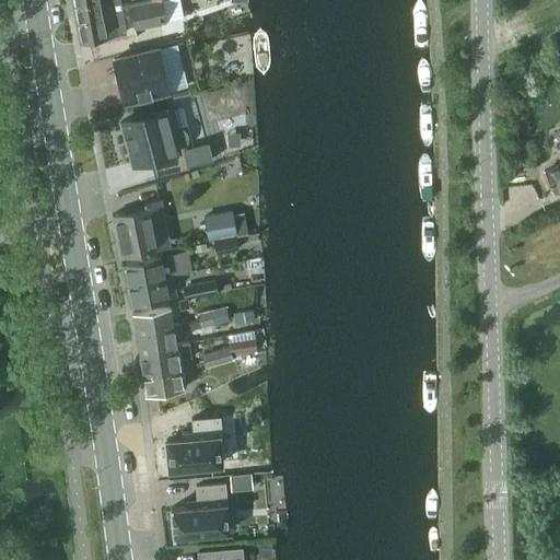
[(76,20),(104,15),(104,12),(121,8),(119,0),(89,0),(72,2),(76,20)]
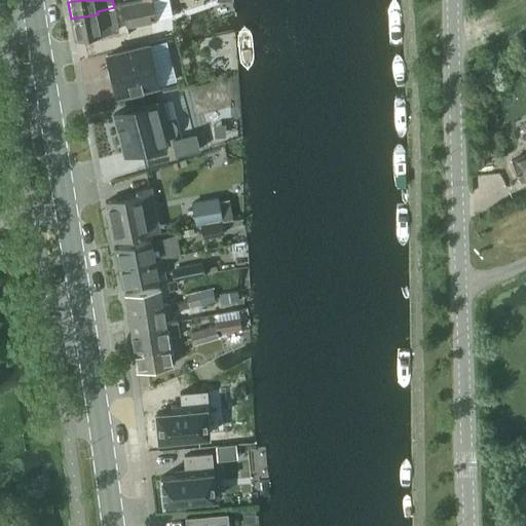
[(123,26),(153,20),(149,0),(143,0),(119,5),(123,26)]
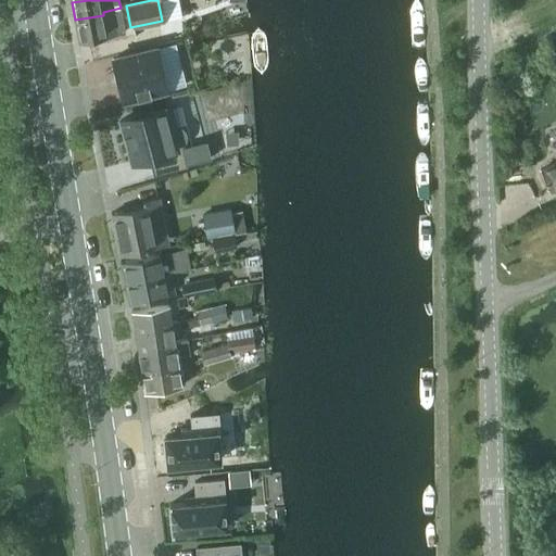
[(79,40),(105,35),(119,33),(125,32),(121,8),(103,12),(103,15),(75,20),(79,40)]
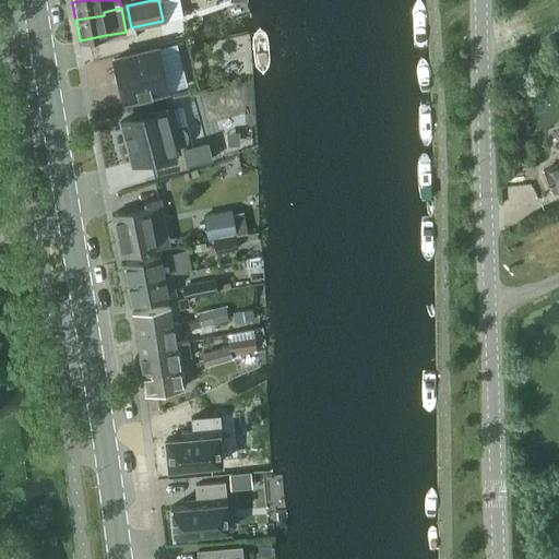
[(176,43),(115,59),(125,100),(187,85),(176,43)]
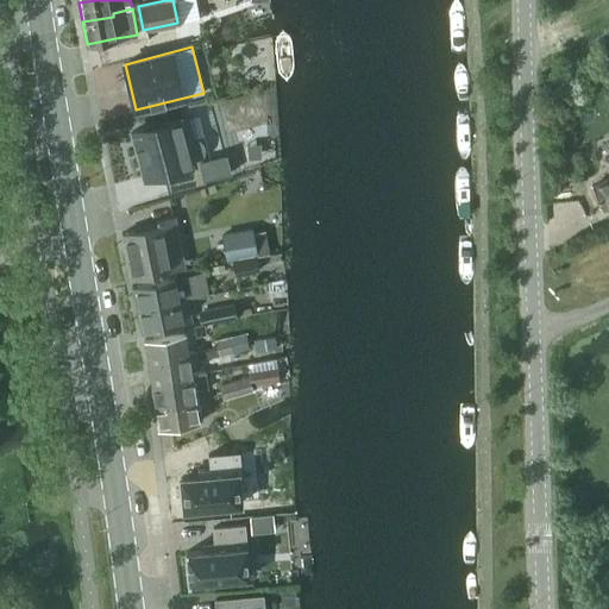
[(205,181),(199,159),(200,159),(203,155),(203,149),(202,144),(199,139),(194,137),(193,137),(188,117),(133,131),(145,177),(163,173),(168,190),(205,181)]
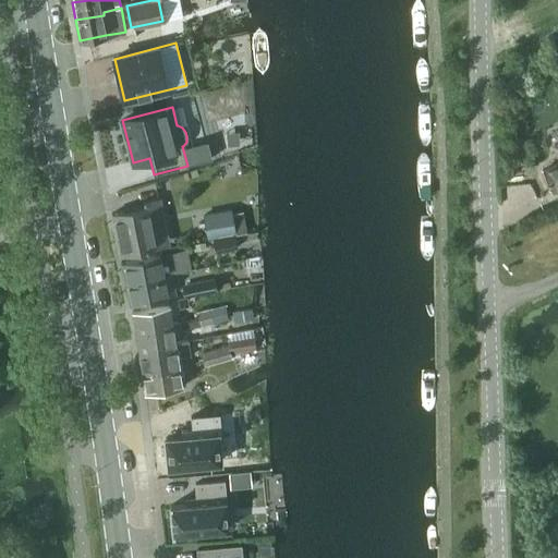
[(192,143),(198,165),(219,159),(213,136),(192,143)]
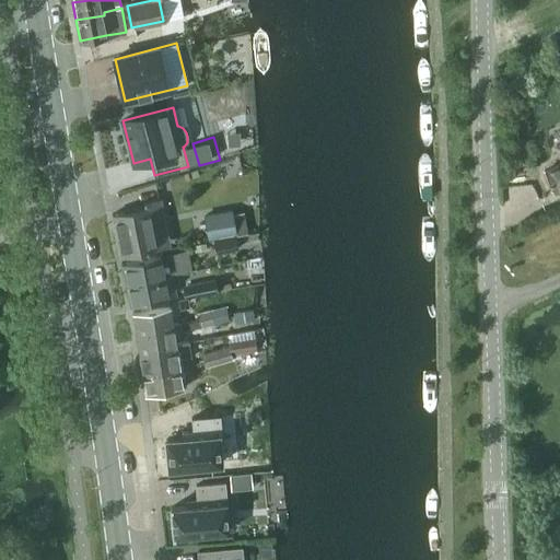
[(559,155),(559,164),(545,172),(555,193),(559,189),(559,144),(556,147),(559,155)]
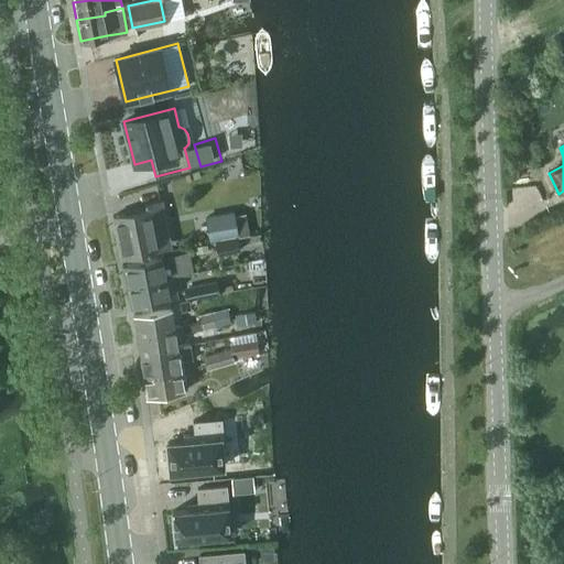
[(518,164),(509,165),(509,179),(518,179),(518,164)]
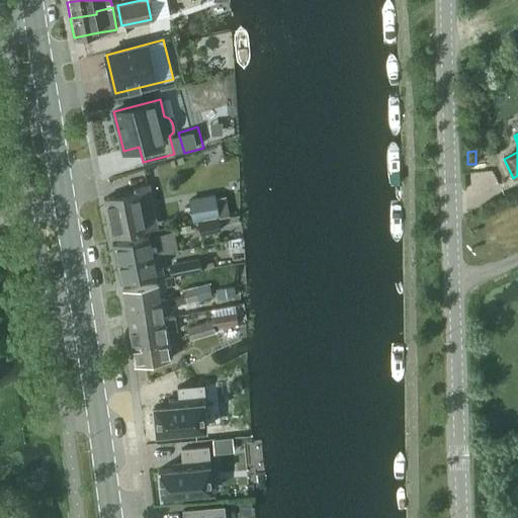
[(112,236),(147,230),(157,227),(149,184),(134,187),(135,191),(105,197),(112,236)]
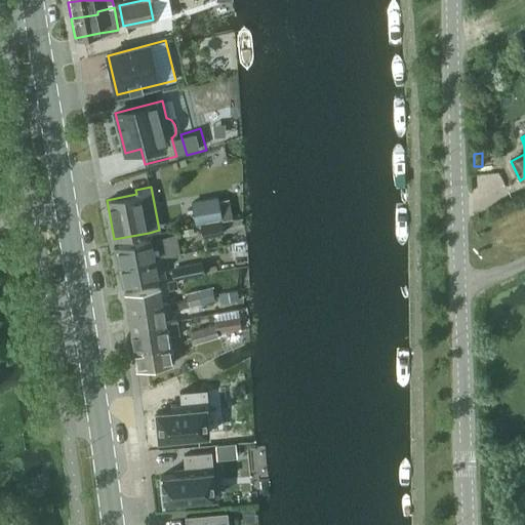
[(196,223),(220,218),(216,198),(193,202),(196,223)]
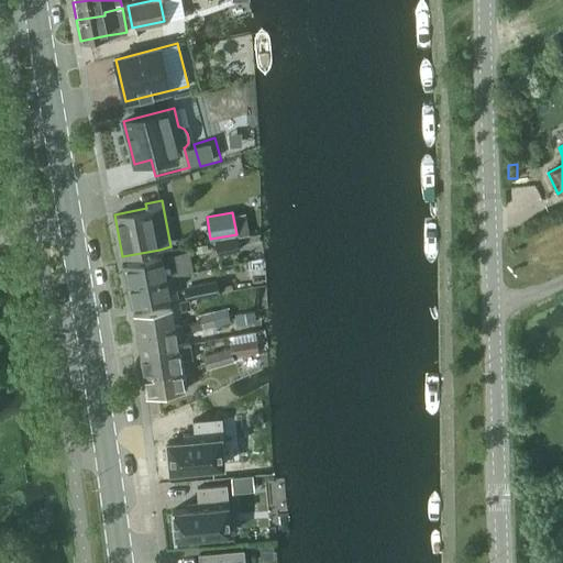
[(214,241),(217,255),(240,250),(236,236),(214,241)]
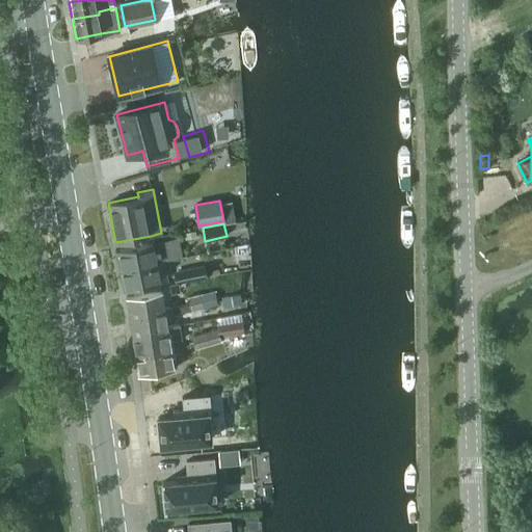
[(122,269),(164,261),(182,258),(178,238),(163,241),(117,250),(122,269)]
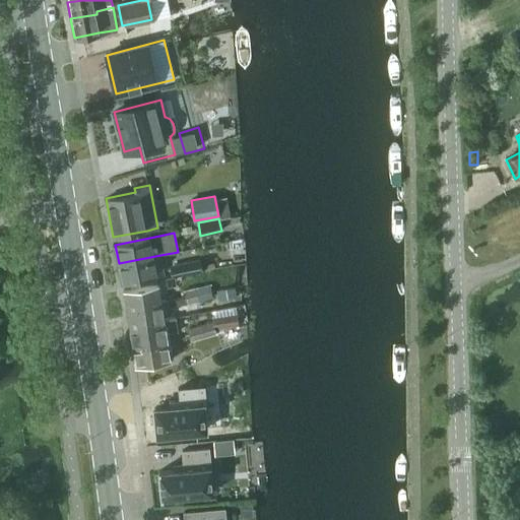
[(165,274),(160,255),(119,263),(122,283),(165,274)]
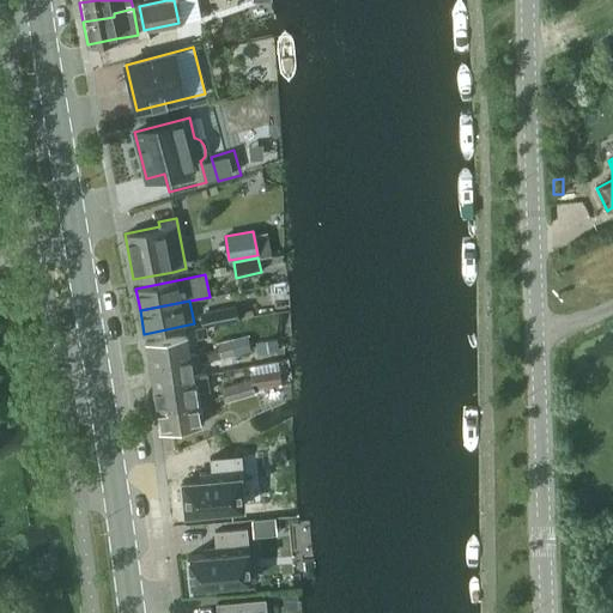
[(201,315),(204,326),(238,319),(236,308),(201,315)]
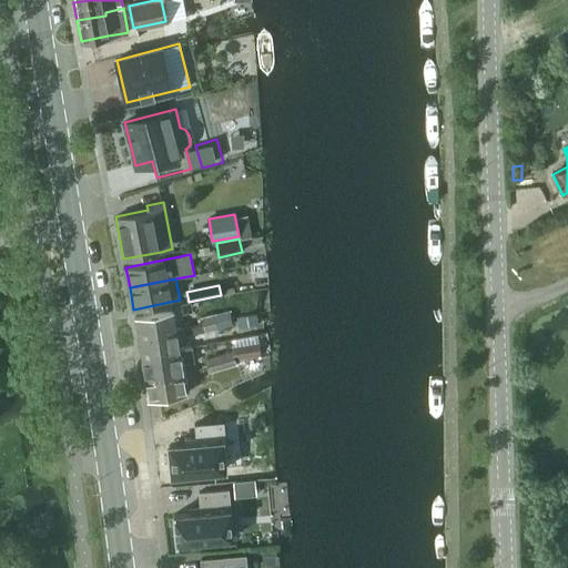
[(139,340),(176,332),(173,312),(135,317),(139,340)]
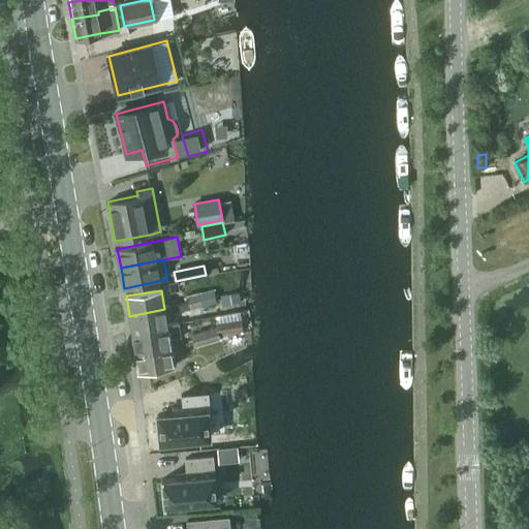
[(187,302),(189,309),(216,303),(213,290),(186,296),(187,302)]
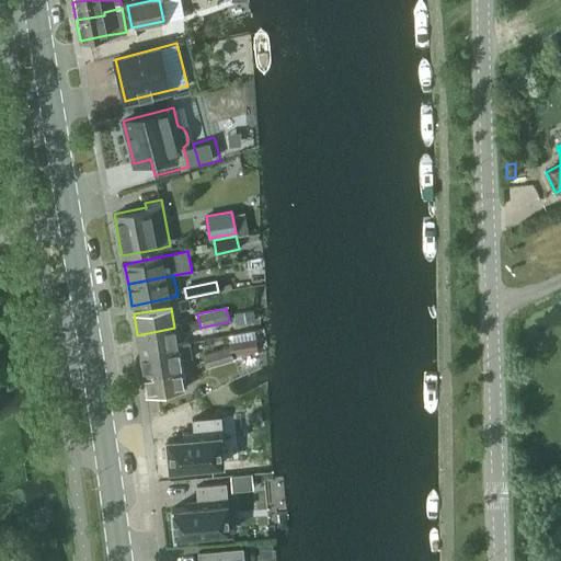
[(181,323),(183,331),(201,329),(201,328),(198,320),(181,323)]
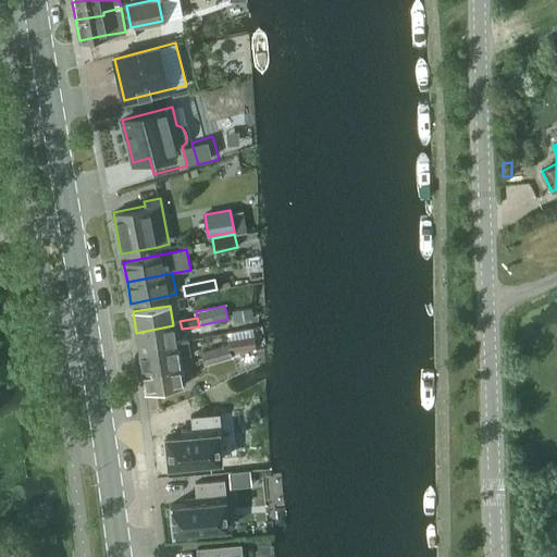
[(139,349),(175,343),(173,325),(136,333),(139,349)]
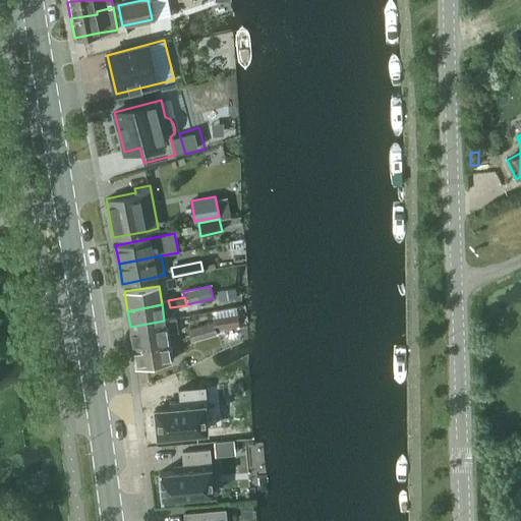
[(237,313),(213,317),(215,331),(239,327),(237,313)]
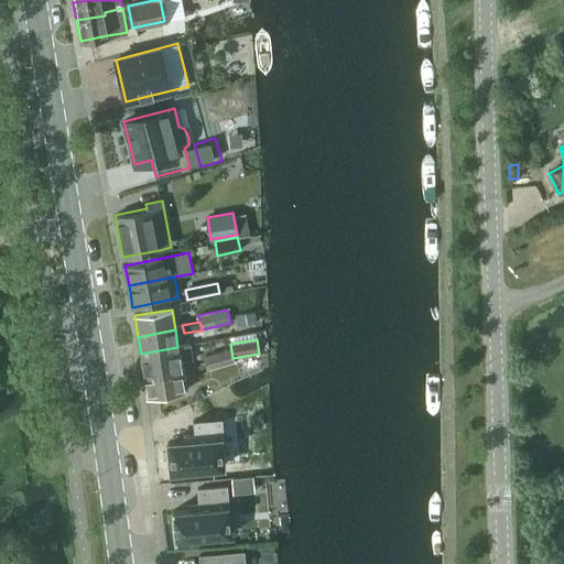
[(141,354),(143,371),(184,365),(183,361),(192,359),(190,345),(177,347),(141,354)]
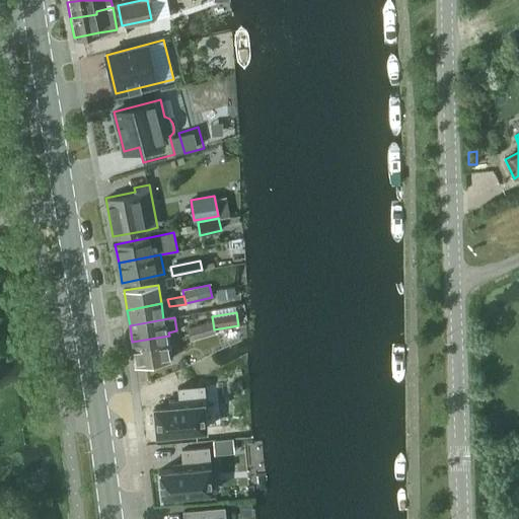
[(205,334),(215,331),(213,322),(202,325),(205,334)]
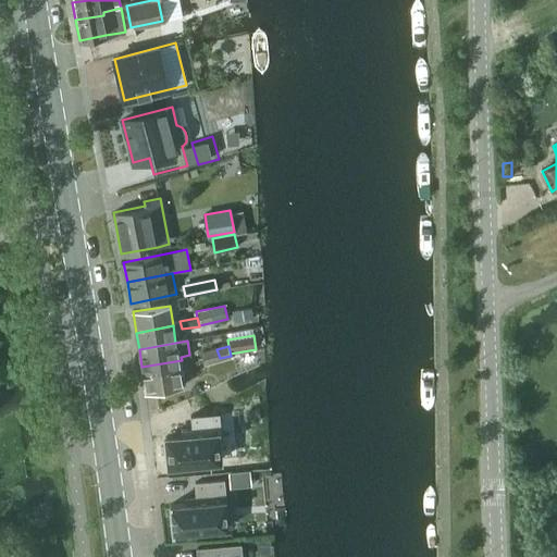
[(220,358),(217,349),(201,353),(205,366),(231,359),(231,356),(220,358)]
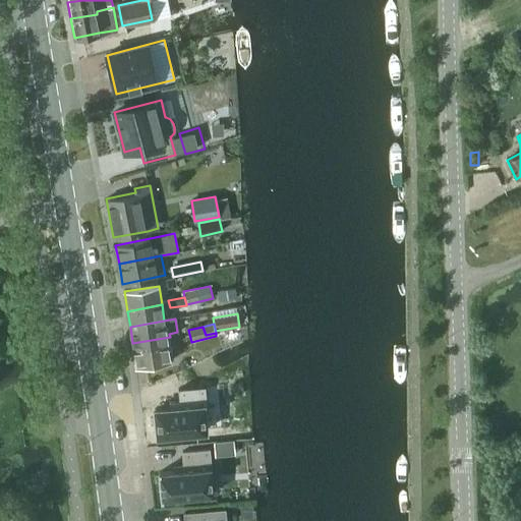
[(170,341),(170,337),(132,343),(136,366),(170,361),(168,341),(170,341)]
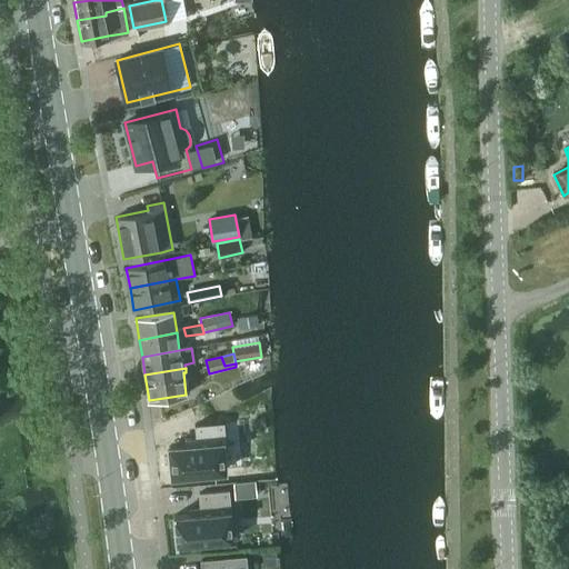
[(169,451),(167,451),(168,470),(171,470),(171,476),(188,473),(188,477),(205,475),(205,472),(225,470),(222,443),(226,442),(223,422),(195,425),(196,438),(185,439),(185,445),(169,447),(169,451)]
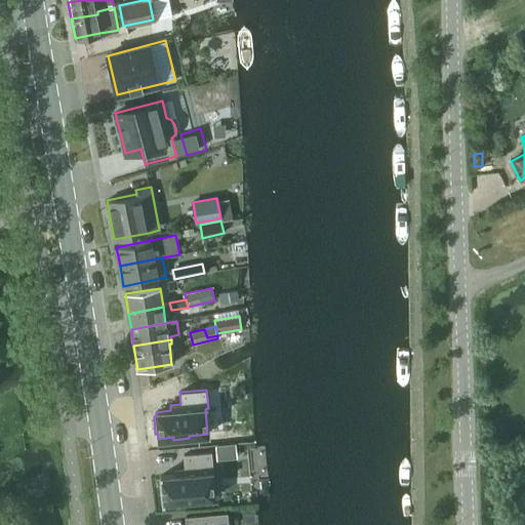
[(174,474),(160,475),(162,501),(177,500),(177,502),(194,501),(194,499),(214,497),(210,452),(184,454),(185,468),(174,469),(174,474)]
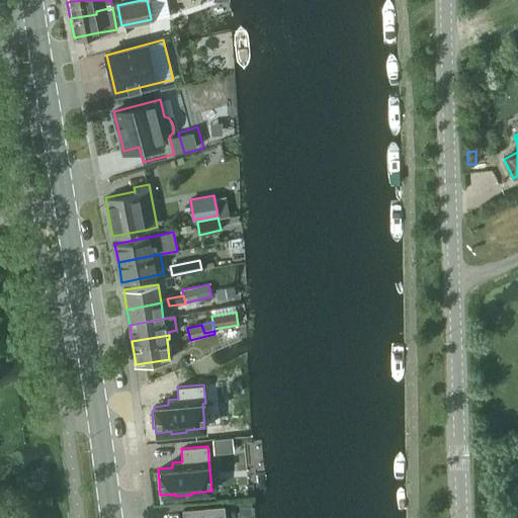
[(182,517),(225,517),(224,505),(181,509),(182,517)]
